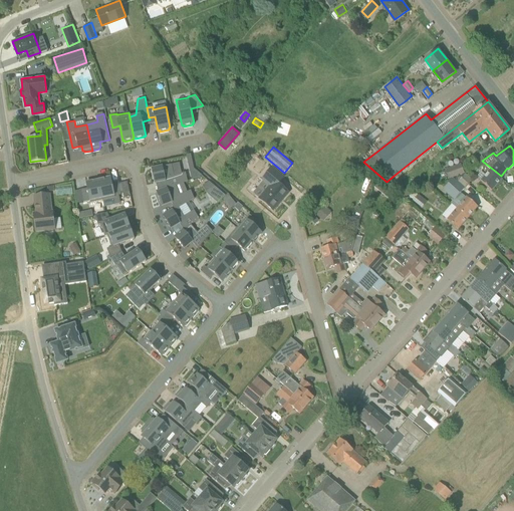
[(194,167),(192,159),(188,160),(190,168),(192,178),(202,174),(194,167)]
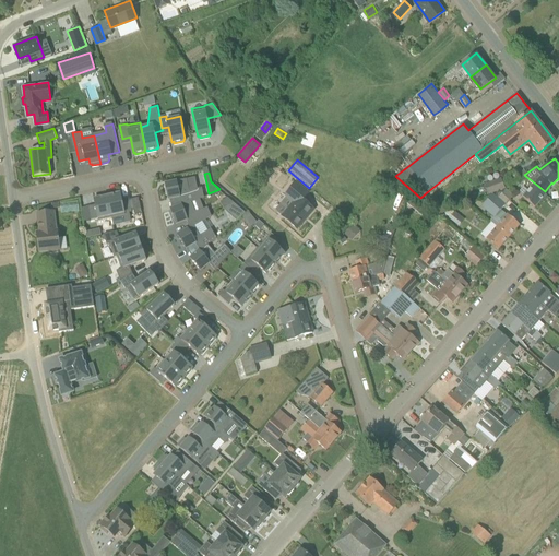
[(485,182),(488,192),(504,187),(501,176),(485,182)]
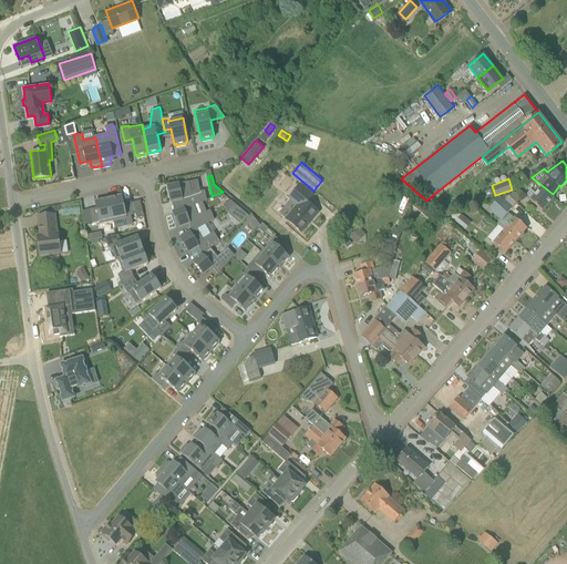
[(182,197),(184,206),(194,202),(194,203),(207,197),(205,188),(192,191),(189,180),(167,184),(171,200),(182,197)]
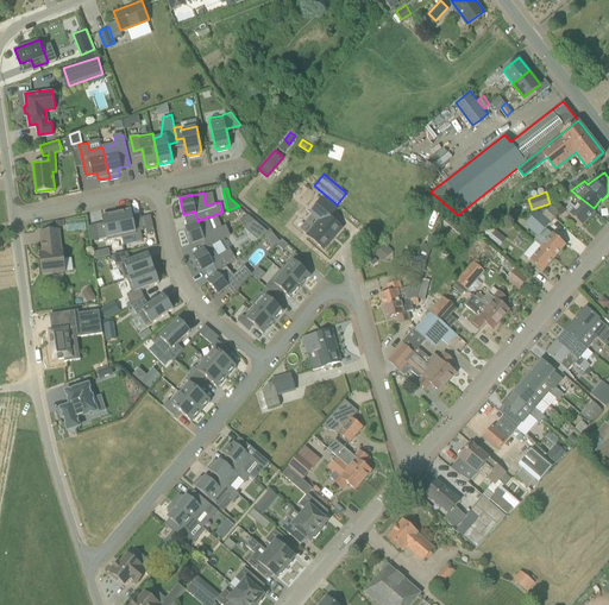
[(330,214),(336,207),(322,196),(311,209),(321,218),(307,233),(324,246),(341,225),(330,214)]
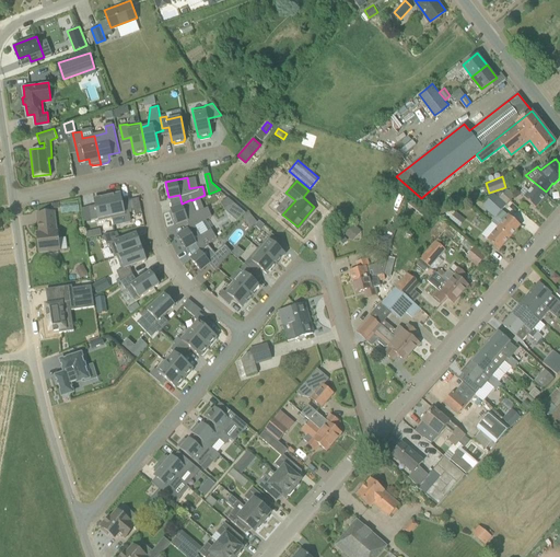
[(520,190),(536,205),(546,193),(546,192),(535,183),(528,189),(525,185),(520,190)]
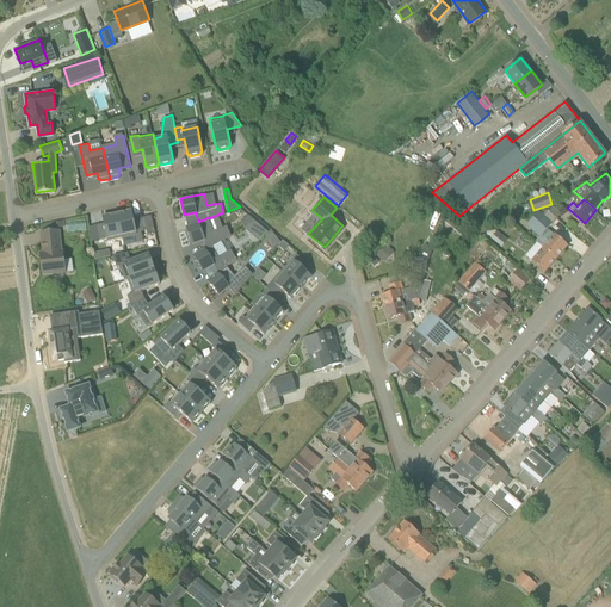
[(553,204),(548,209),(556,216),(560,211),(553,204)]
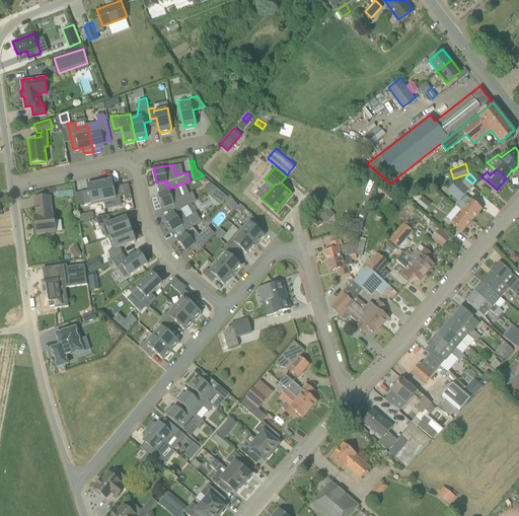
[(464,193),(469,188),(472,183),(465,177),(465,178),(463,176),(458,178),(457,177),(448,190),(459,199),(460,198),(464,193)]
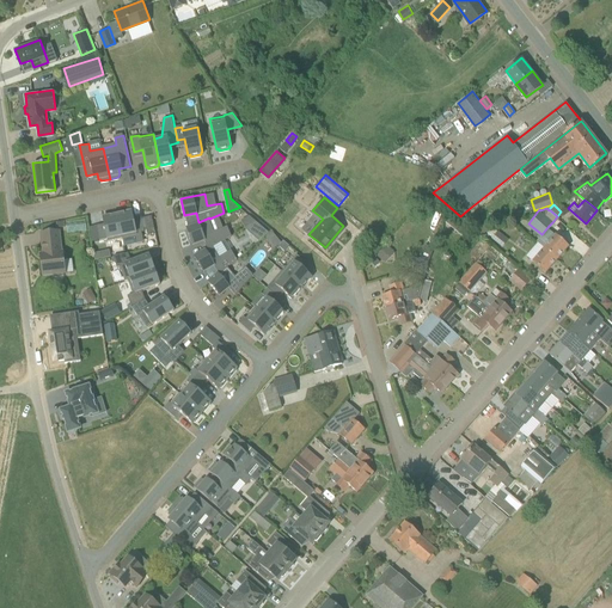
[(136,231),(145,228),(141,214),(134,215),(133,209),(117,213),(123,235),(138,233),(136,231)]
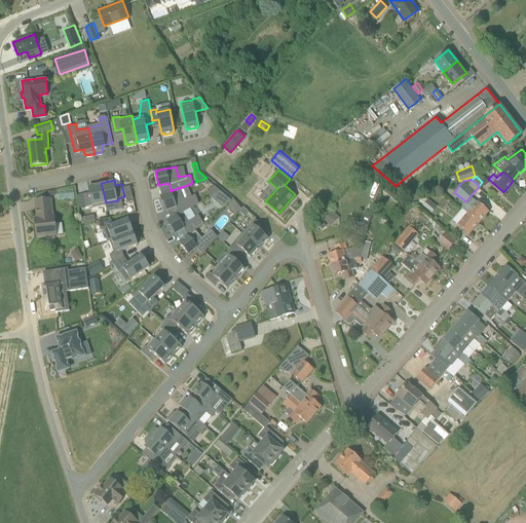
[(106,202),(101,183),(88,185),(89,191),(83,192),(85,204),(92,203),(92,206),(106,202)]
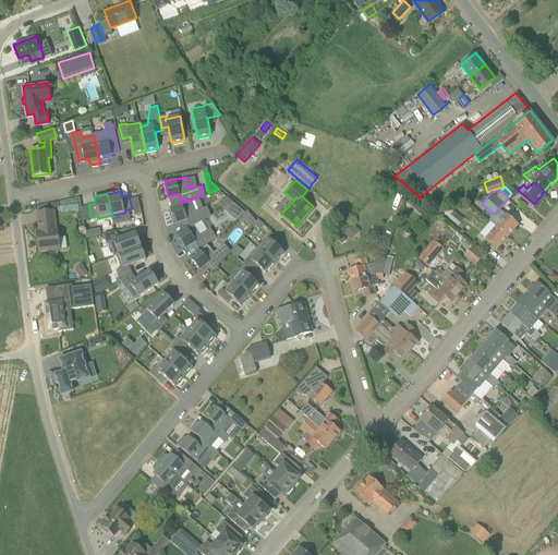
[(422,213),(427,206),(411,194),(405,201),(422,213)]
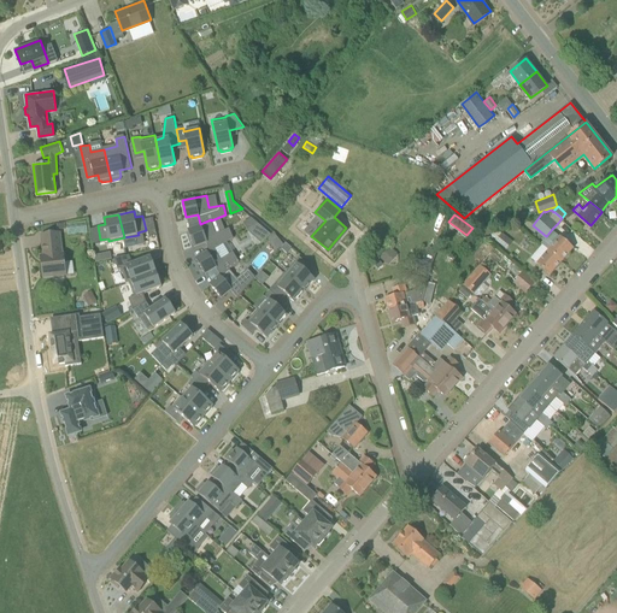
[(244,220),(247,227),(258,222),(251,216),(244,220)]
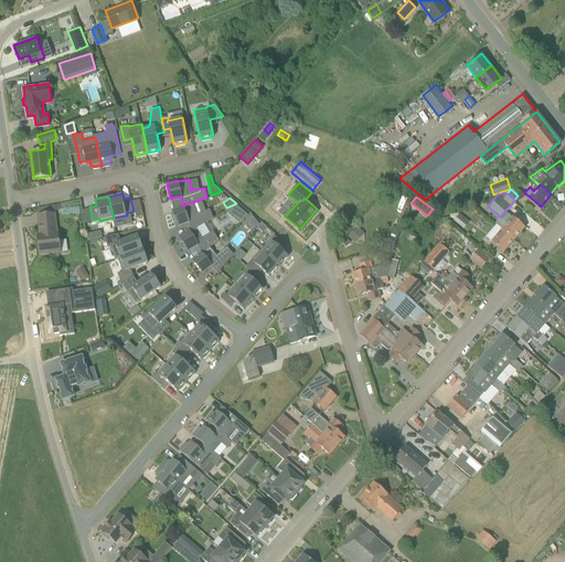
[(78,200),(61,202),(62,212),(81,210),(78,200)]
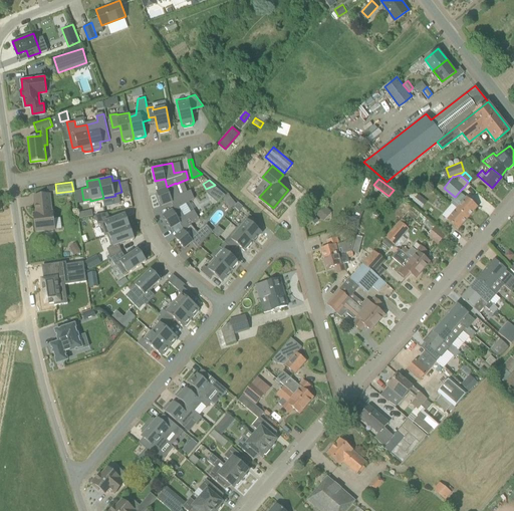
[(179,205),(179,206),(194,197),(191,189),(180,193),(176,184),(176,183),(167,187),(157,191),(162,204),(172,200),(175,208),(179,205)]
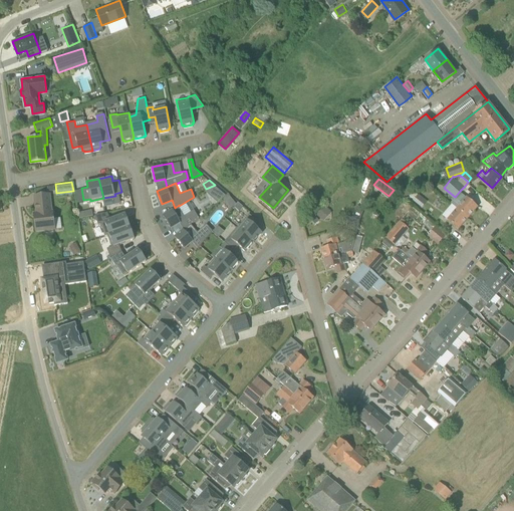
[(401,189),(404,196),(413,192),(410,185),(401,189)]
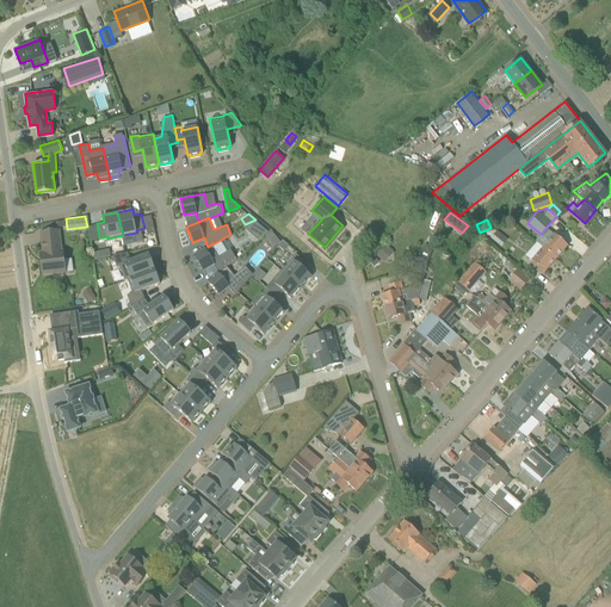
[(267,230),(263,225),(253,233),(258,237),(267,230)]
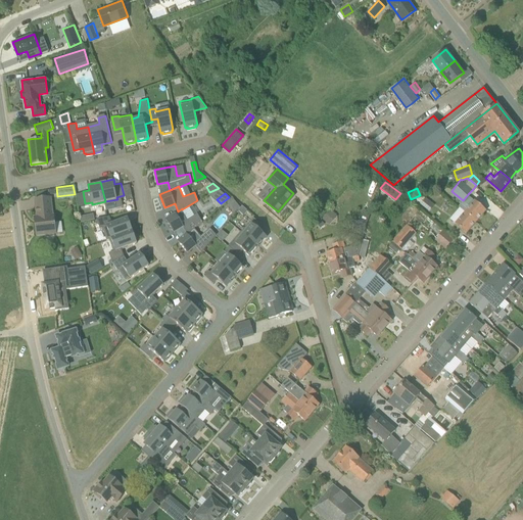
[(474,199),(468,194),(464,199),(470,204),(465,210),(476,220),(486,208),(475,198),(474,199)]
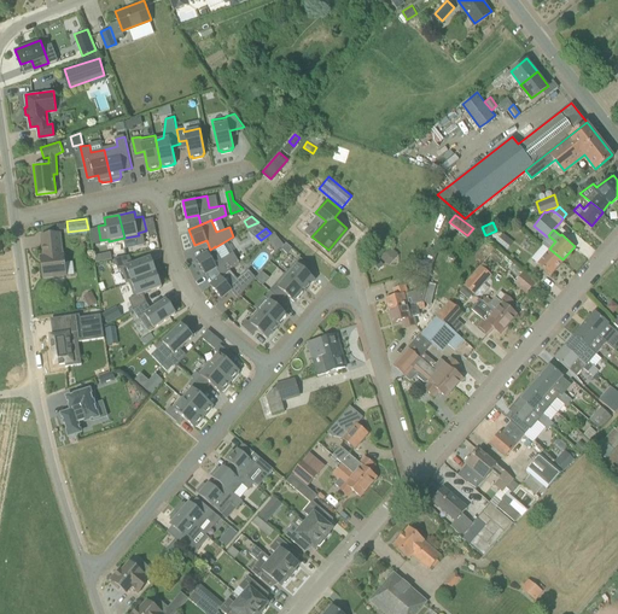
[(507,247),(513,240),(503,231),(496,239),(507,247)]
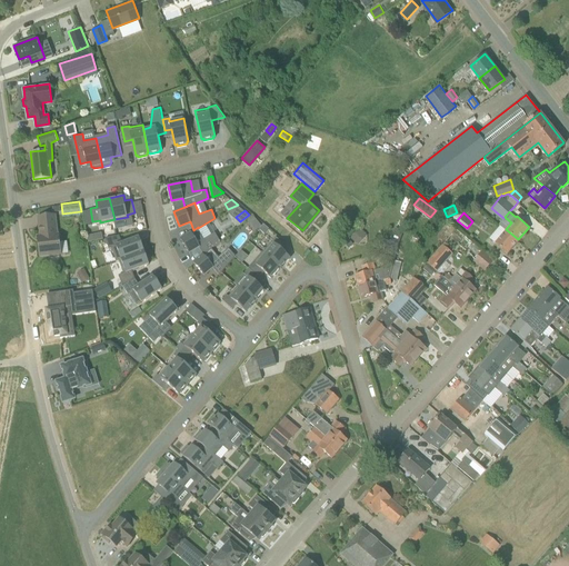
[(55,214),(38,215),(41,240),(39,240),(40,255),(50,254),(50,256),(59,255),(59,252),(61,251),(58,232),(57,232),(55,214)]
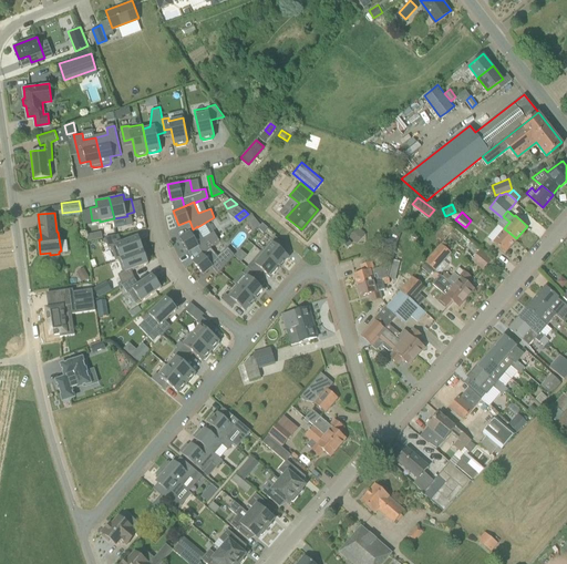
[(131,217),(114,222),(117,229),(132,225),(131,218),(131,217)]
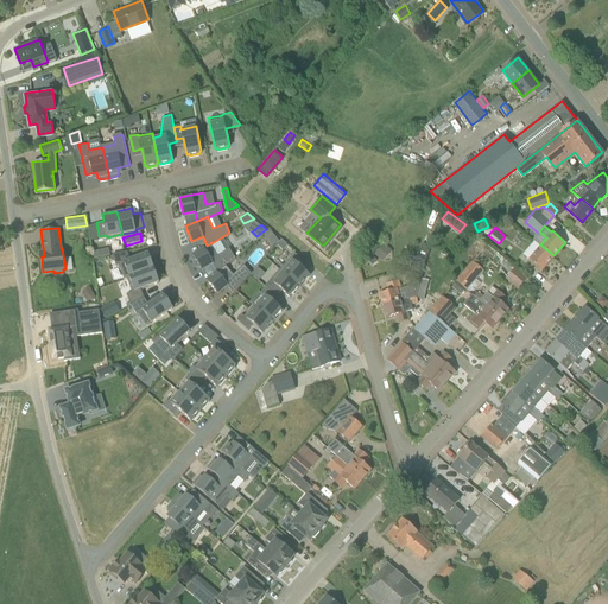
[(282,236),(277,242),(283,247),(287,242),(282,236)]
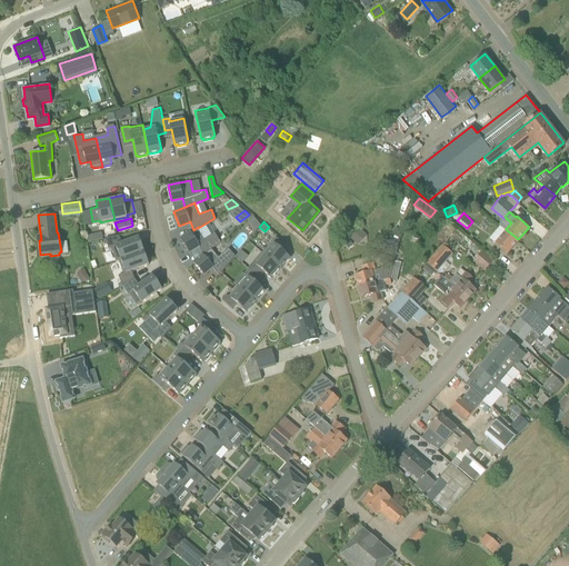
[(507,251),(518,239),(506,229),(500,224),(489,237),(507,251)]
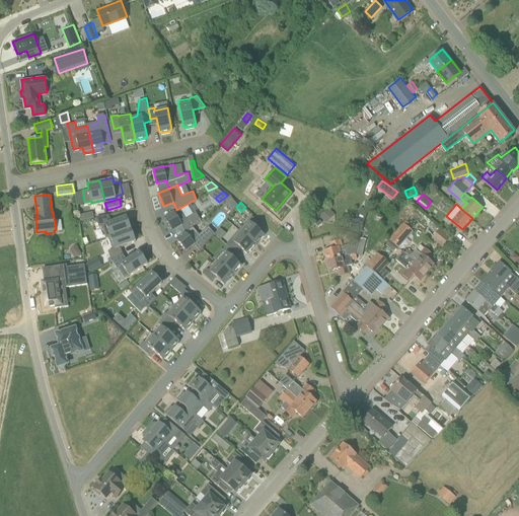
[(327,222),(336,213),(329,208),(327,206),(319,215),(327,222)]
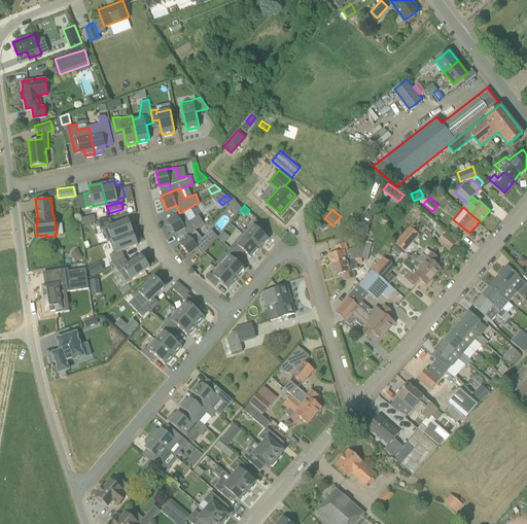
[(361,222),(369,224),(374,212),(365,209),(361,222)]
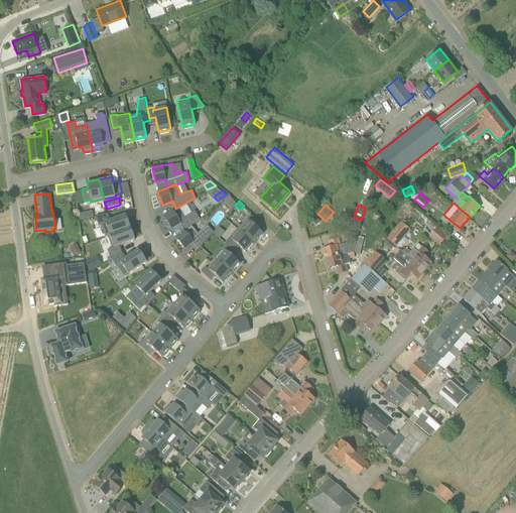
[(180,222),(184,229),(191,223),(191,224),(200,217),(195,209),(184,215),(179,207),(179,206),(175,209),(164,215),(171,228),(180,222)]
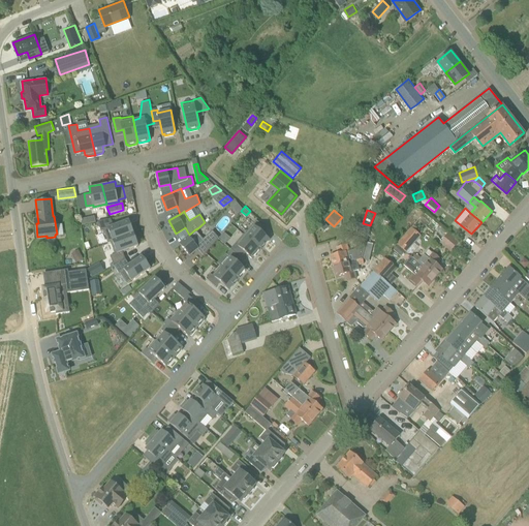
[(133,231),(129,219),(114,225),(111,217),(97,220),(101,229),(103,228),(107,241),(133,231)]
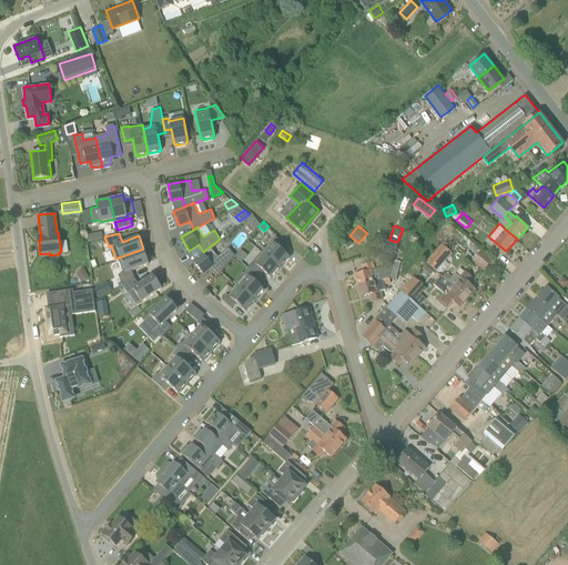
[(271,240),(262,250),(281,265),(290,255),(271,240)]
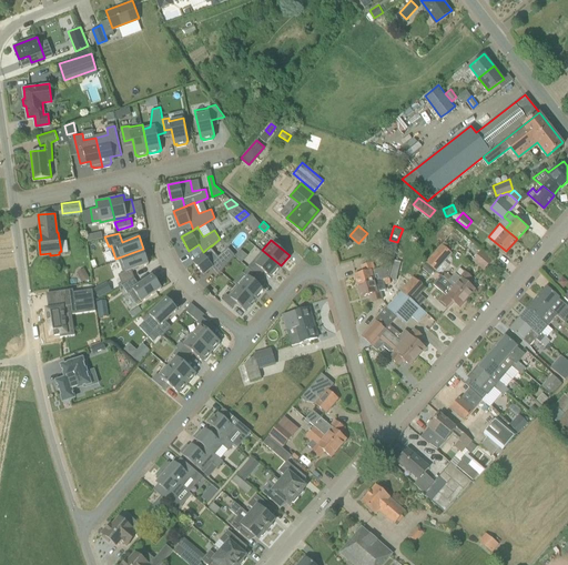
[(450,249),(442,242),(426,260),(434,268),(450,249)]
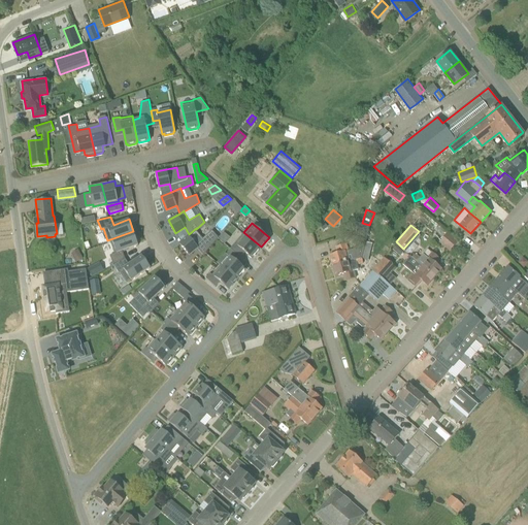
[(179,241),(189,253),(197,247),(203,253),(219,235),(212,229),(203,236),(196,229),(196,228),(189,234),(179,241)]
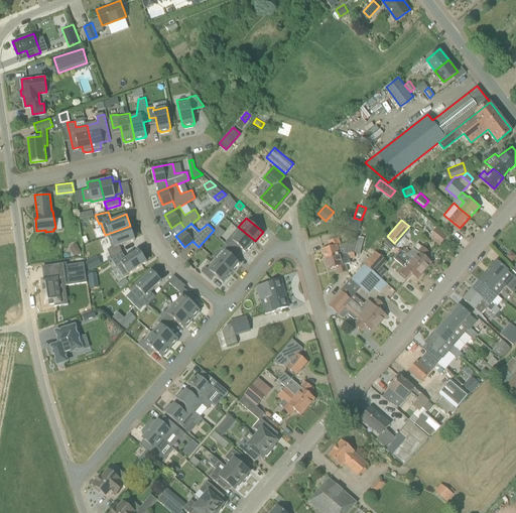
[(219,225),(214,231),(220,235),(224,229),(219,225)]
